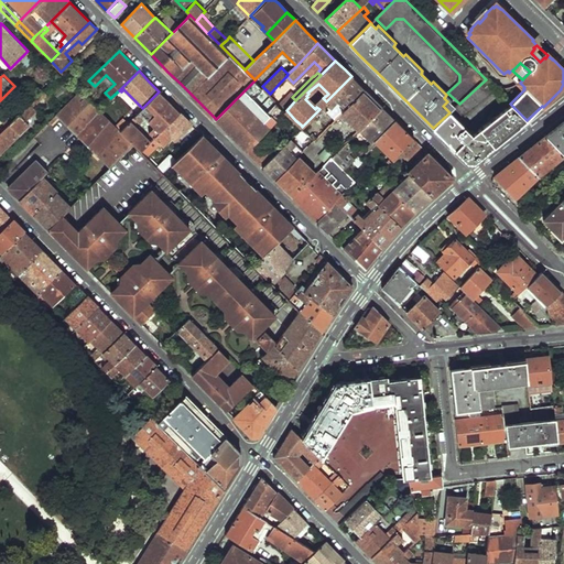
[(351,76),(326,101),(333,108),(338,101),(346,109),(365,89),(358,84),(351,76)]
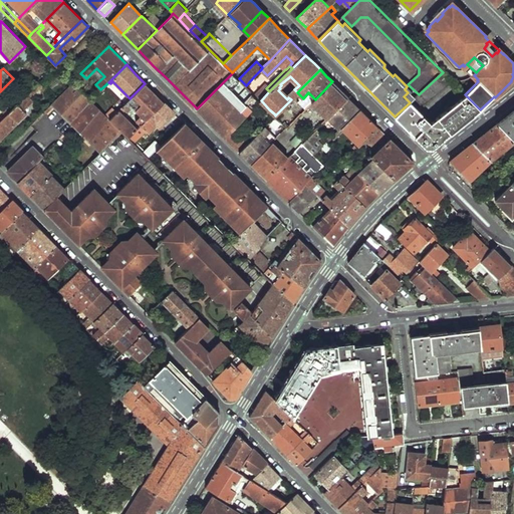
[(233,72),(197,108),(225,137),(236,126),(260,101),(260,99),(246,85),(239,78),(233,72)]
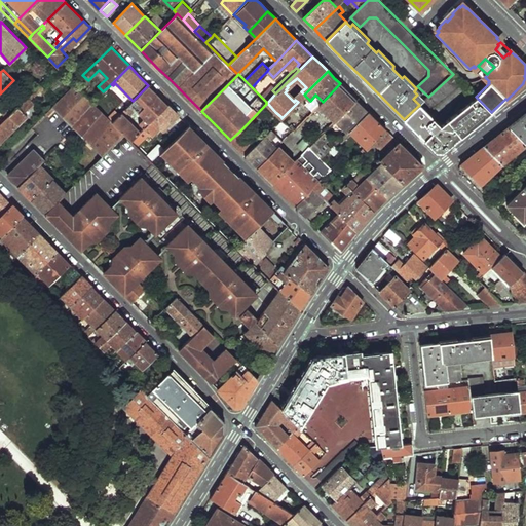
[(428,97),(424,101),(433,110),(464,85),(453,74),(428,97)]
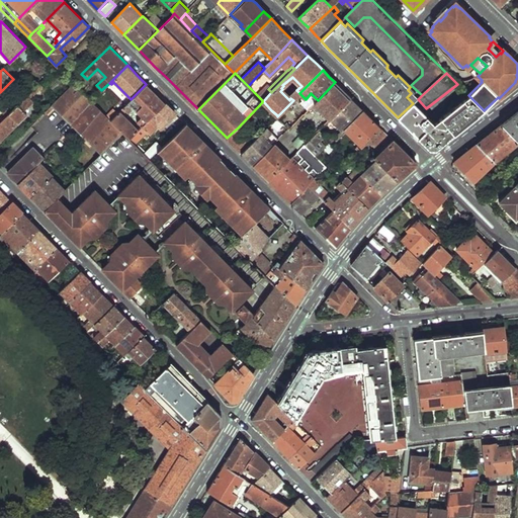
[(256,77),(248,86),(262,100),(263,101),(271,92),(268,89),(256,77)]
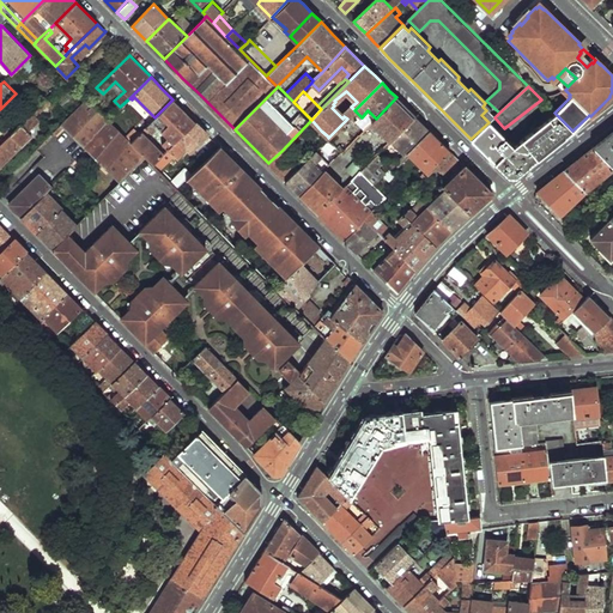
[(376,119),(372,121),(392,140),(414,116),(406,108),(396,97),(376,119)]
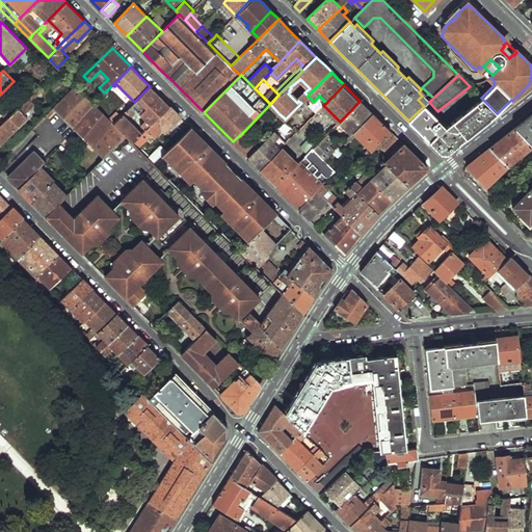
[(113,123),(75,85),(55,105),(106,157),(127,136),(113,123)]
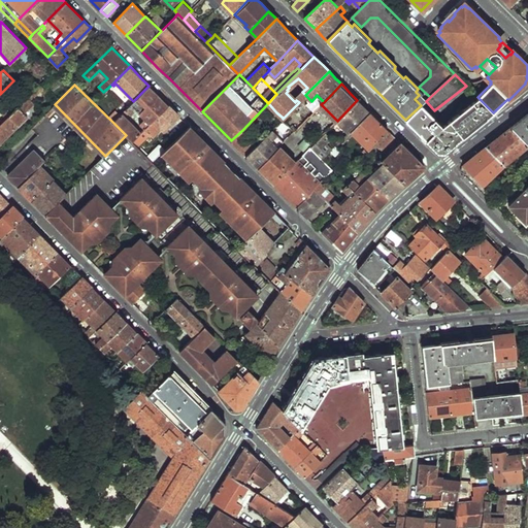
[(133,101),(125,109),(128,111),(130,113),(134,109),(143,119),(138,123),(143,128),(167,104),(158,94),(149,86),(133,101)]
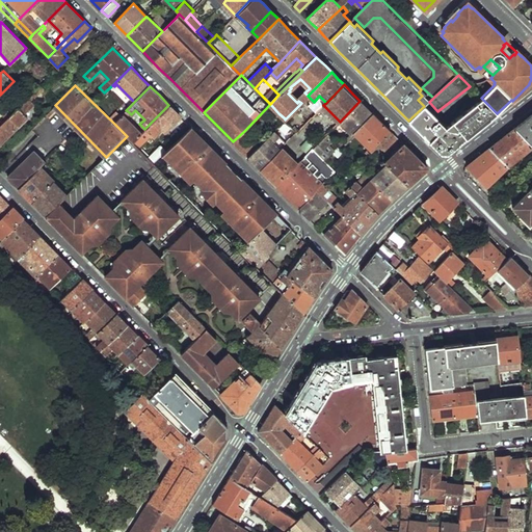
[(0,125),(0,143),(27,117),(24,114),(29,109),(26,105),(30,101),(27,98),(0,125)]
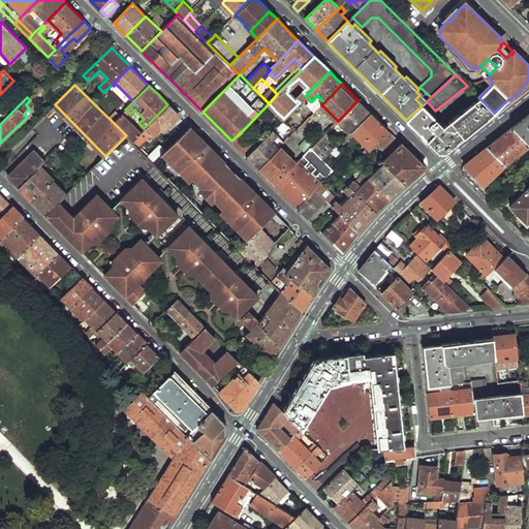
[(422,105),(406,120),(439,153),(444,152),(494,113),(478,97),(467,107),(464,105),(460,109),(462,111),(442,127),(438,122),(440,120),(437,117),(434,119),(422,105)]
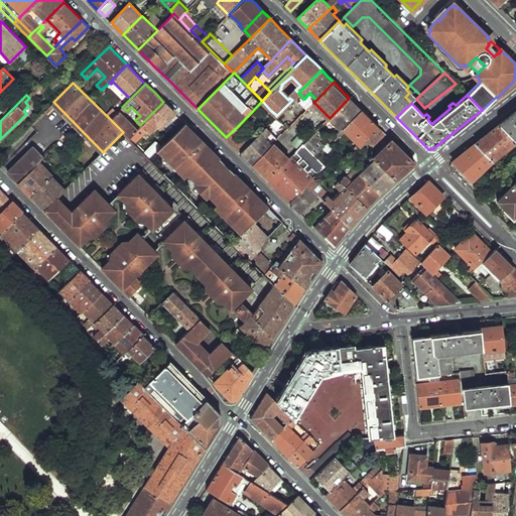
[(349,98),(330,118),(342,129),(361,109),(355,104),(349,98)]
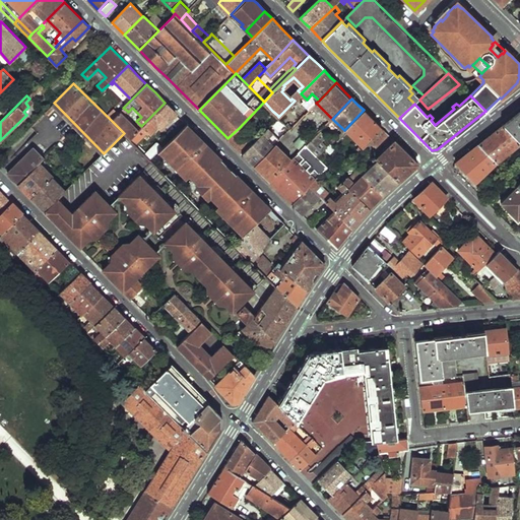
[(104,153),(54,103),(52,105),(54,107),(102,155),(104,153)]
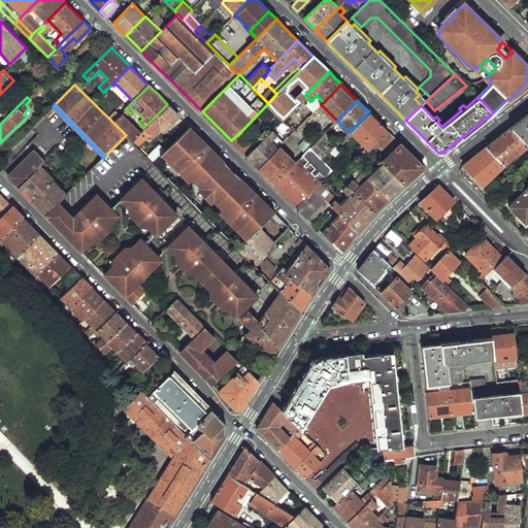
[(139,132),(131,140),(137,146),(150,133),(152,136),(160,128),(163,131),(169,124),(173,124),(175,122),(173,120),(178,114),(167,104),(143,128),(139,132)]
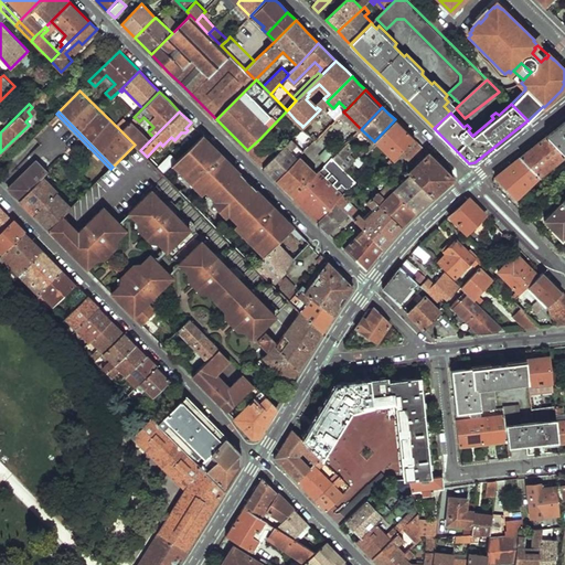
[(406,130),(395,119),(374,141),(361,155),(363,157),(380,141),(396,159),(415,140),(406,130)]
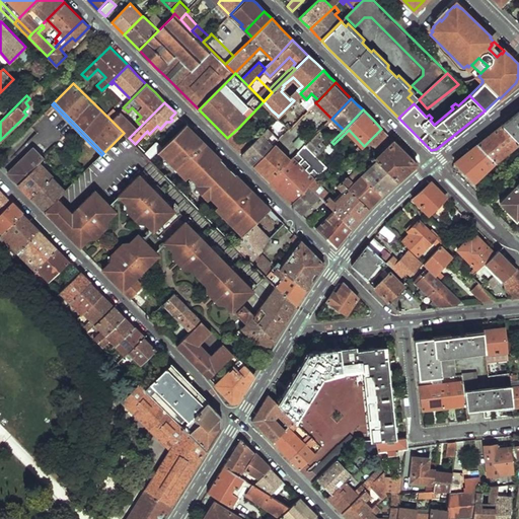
[(518,110),(502,126),(518,142),(518,140),(518,110)]
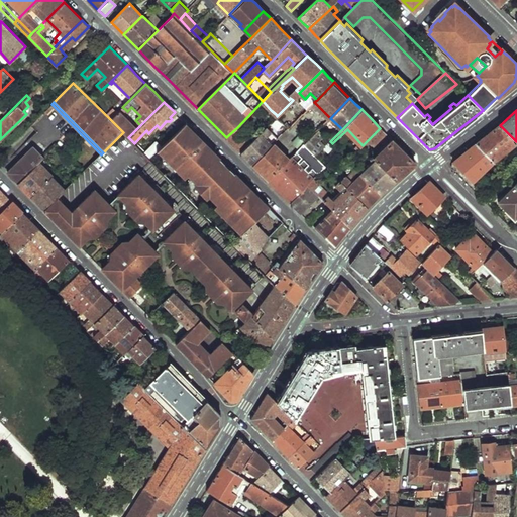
[(118,111),(110,119),(123,132),(128,137),(136,129),(121,114),(118,111)]
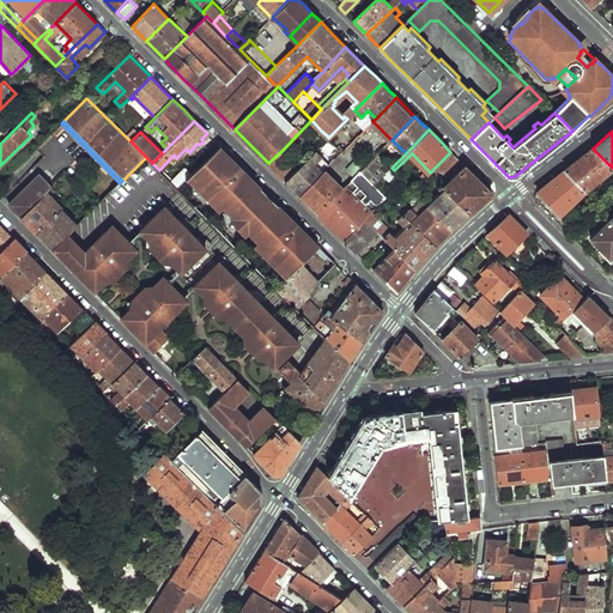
[(263,189),(219,145),(190,174),(224,207),(235,219),(247,231),(259,242),(291,274),(320,246),(274,201),(269,207),(258,195),(263,189)]
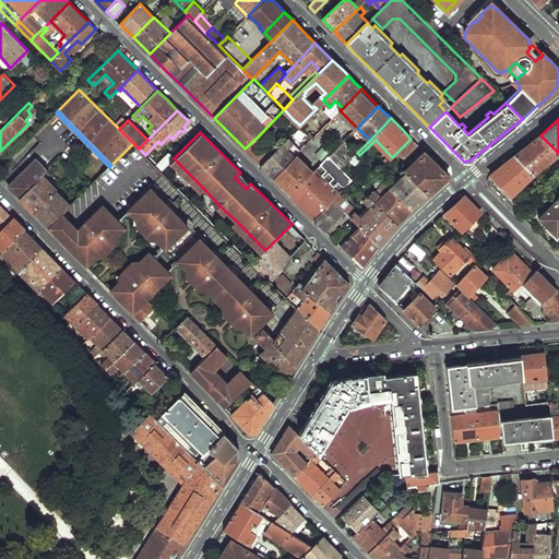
[(272,153),(261,165),(274,178),(296,155),(288,149),(295,141),(289,135),(272,153)]
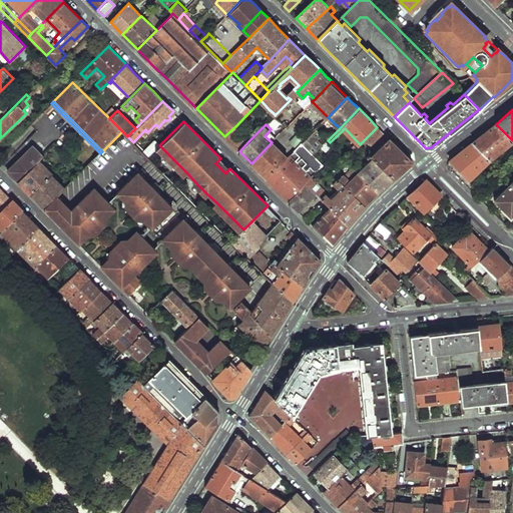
[(472,143),(488,159),(509,142),(511,144),(512,142),(512,140),(496,124),(472,143)]
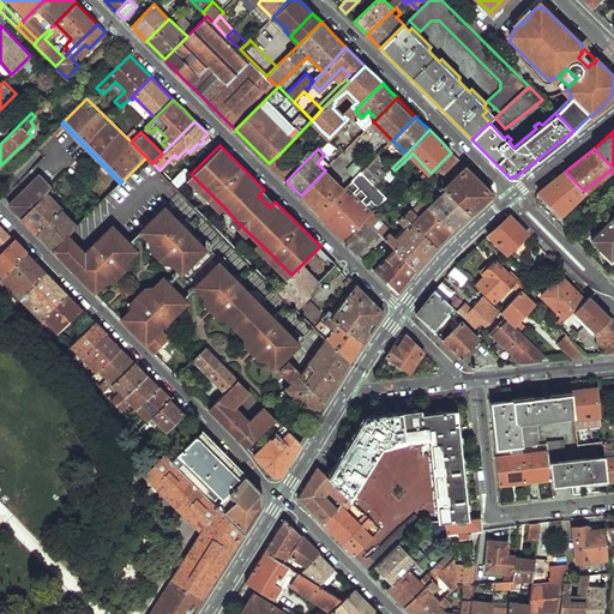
[(282,151),(269,163),(287,181),(299,168),(282,151)]
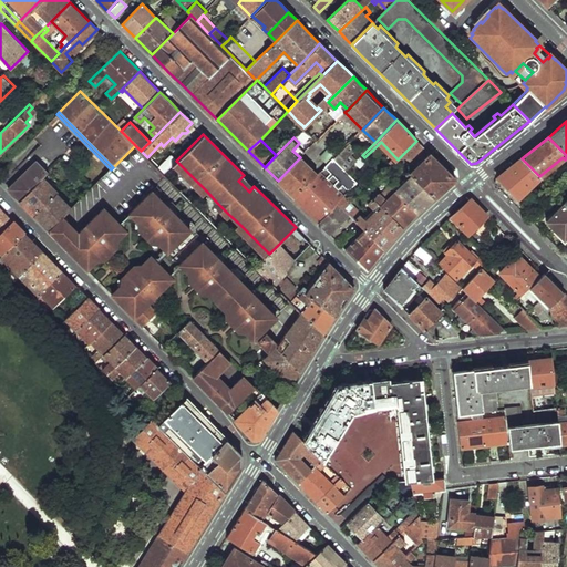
[(416,141),(398,160),(410,172),(435,197),(445,188),(455,179),(432,156),(430,154),(414,169),(404,158),(408,155),(412,158),(423,147),(416,141)]
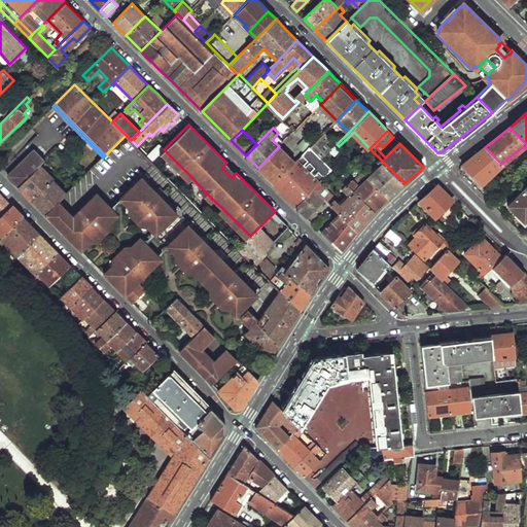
[(159,144),(146,156),(152,162),(161,152),(164,149),(159,144)]
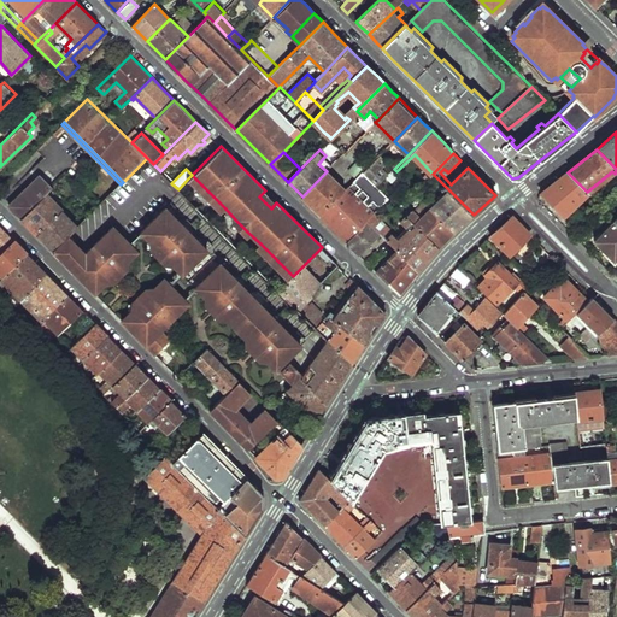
[(397,171),(394,169),(388,175),(393,181),(399,174),(397,171)]
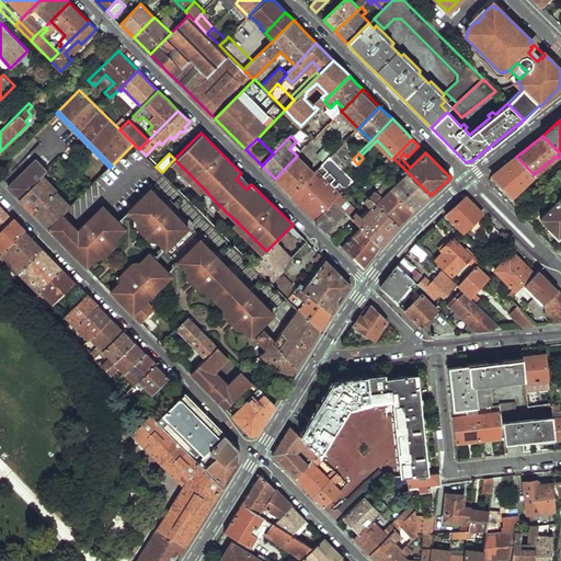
[(297,156),(275,179),(292,195),(316,171),(298,155),(297,156)]
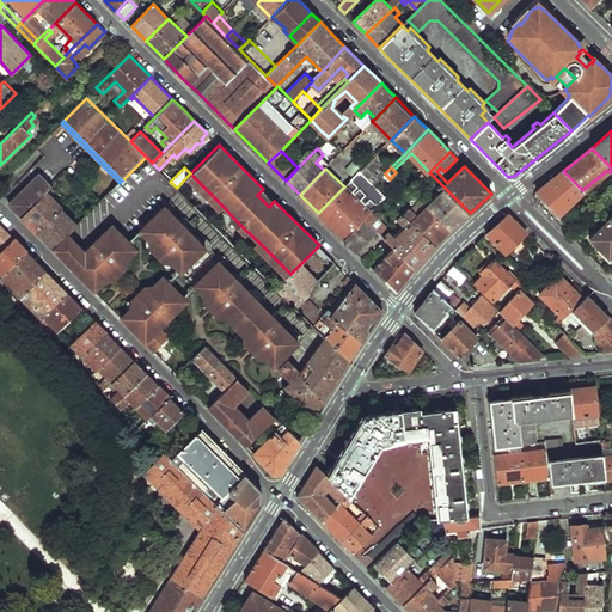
[(344,187),(318,213),(344,239),(362,221),(367,216),(371,212),(386,196),(374,184),(361,171),(344,187)]
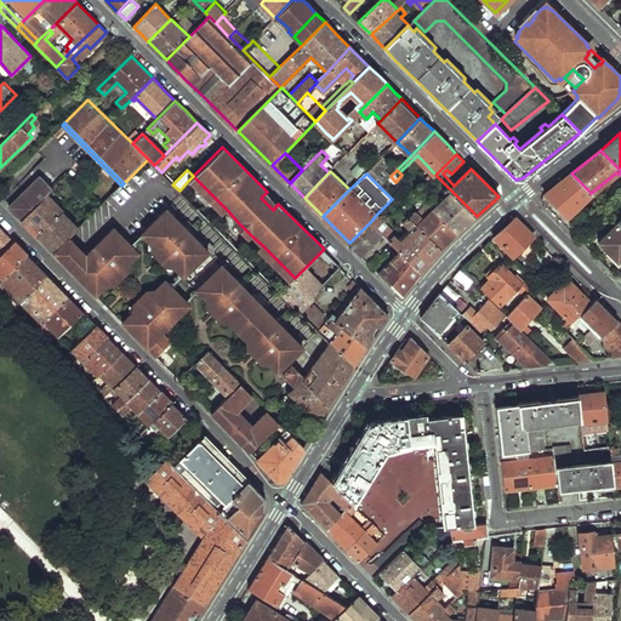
[(571,174),(545,195),(568,218),(592,195),(591,193),(571,174)]
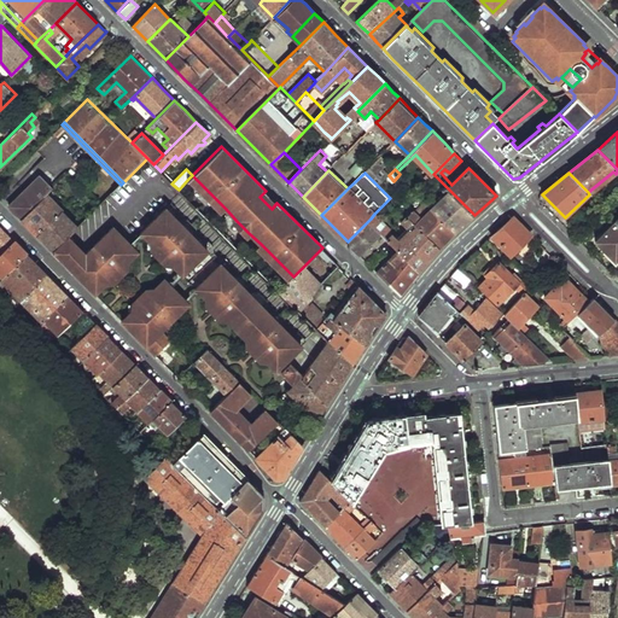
[(41,175),(9,205),(22,219),(46,193),(52,186),(41,175)]
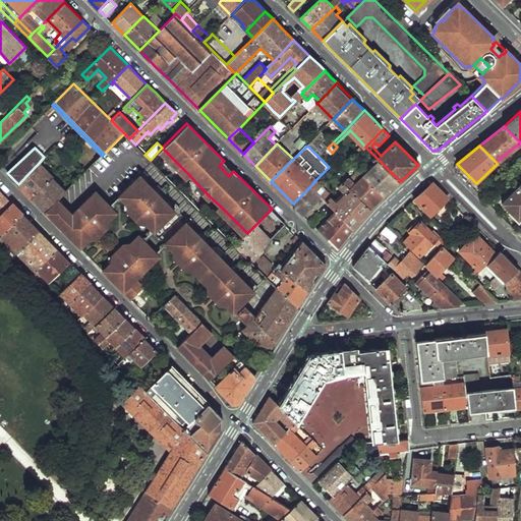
[(190,176),(162,148),(159,151),(187,179),(190,176)]
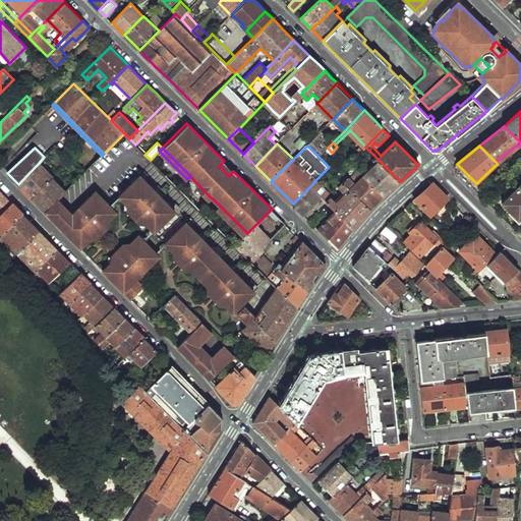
[(377,163),(364,175),(365,175),(385,195),(386,195),(392,189),(400,181),(377,158),(373,160),(377,163)]
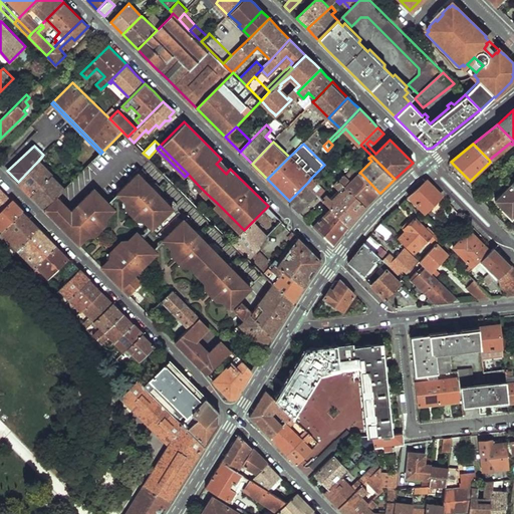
[(38,161),(18,182),(31,194),(50,174),(51,174),(38,161)]
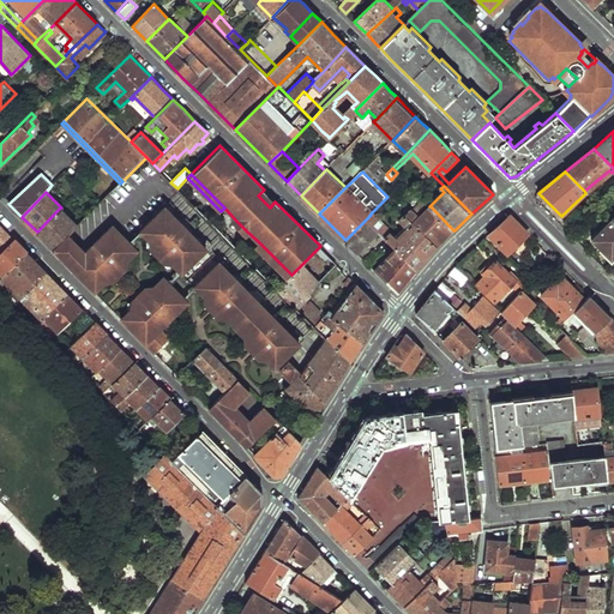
[(166,206),(140,232),(150,241),(155,236),(179,260),(174,265),(205,296),(209,293),(232,315),(228,319),(244,336),(247,331),(270,355),(266,360),(275,368),(300,342),(166,206)]
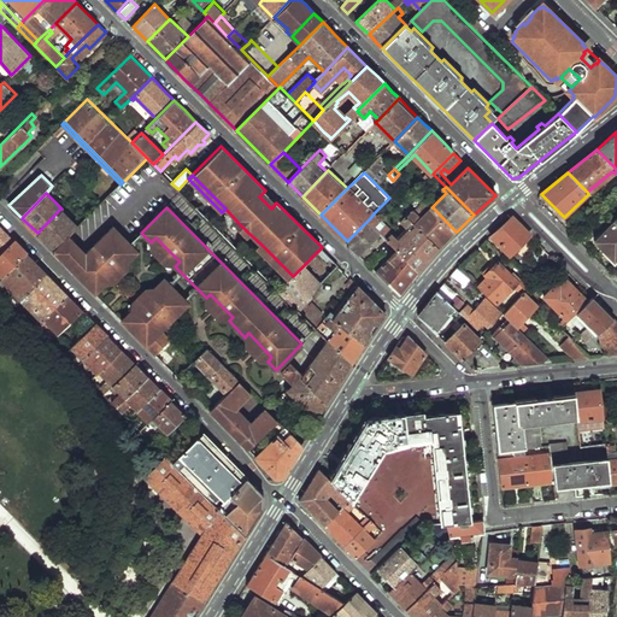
[(413,209),(407,216),(439,248),(439,247),(456,231),(433,207),(427,213),(433,219),(428,223),(423,218),(413,209)]
